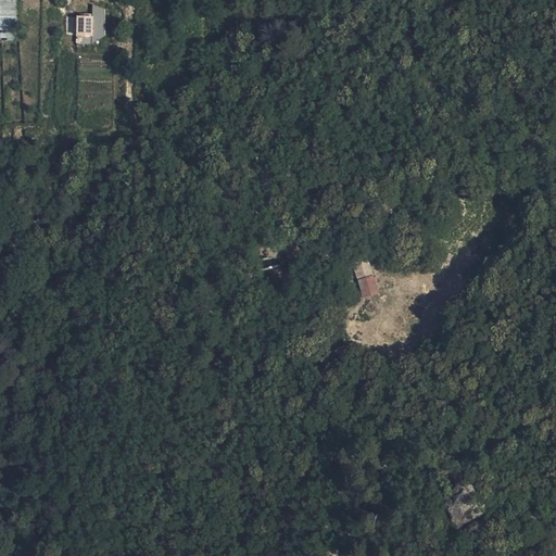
[(0,0),(0,39),(16,39),(14,0),(0,0)]
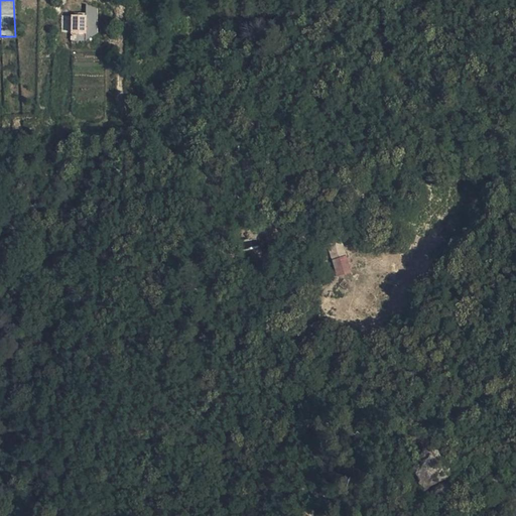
[(88,5),(87,18),(96,19),(98,7),(88,5)]
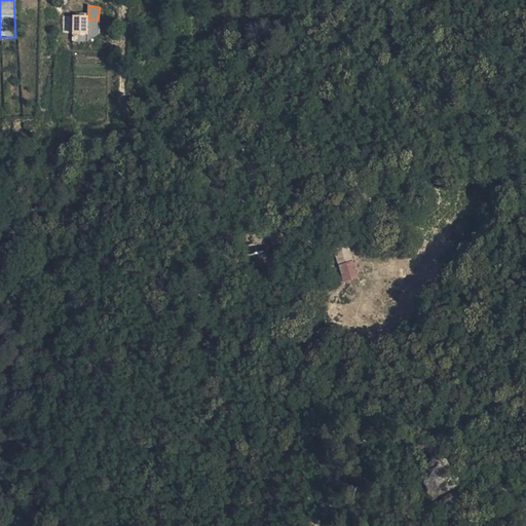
[(87,16),(72,16),(72,31),(87,30),(87,16)]
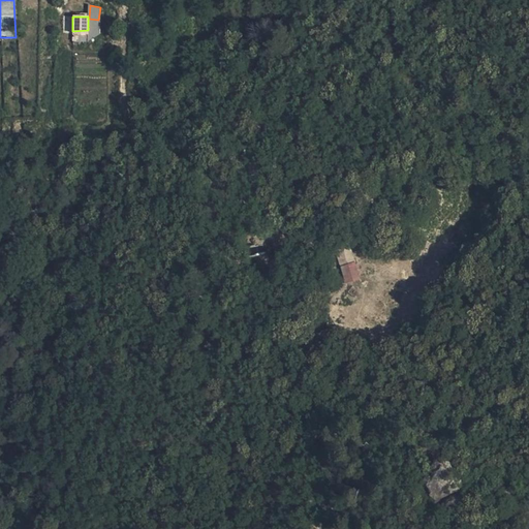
[(339,266),(354,261),(350,247),(335,251),(339,266)]
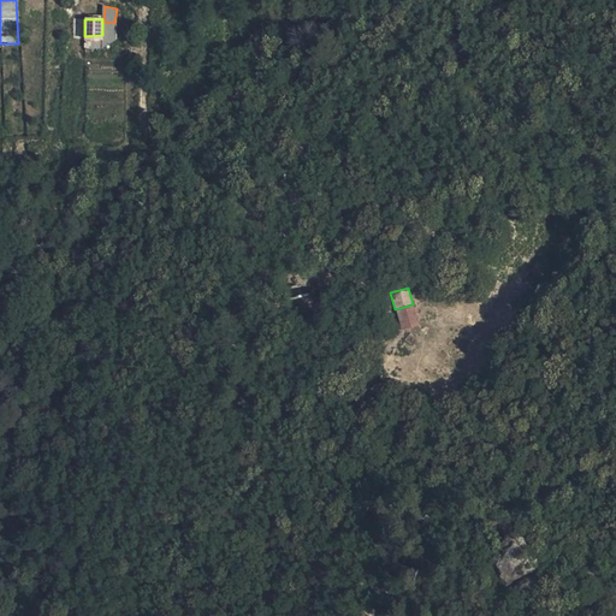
[(396,311),(402,330),(420,325),(414,304),(396,311)]
